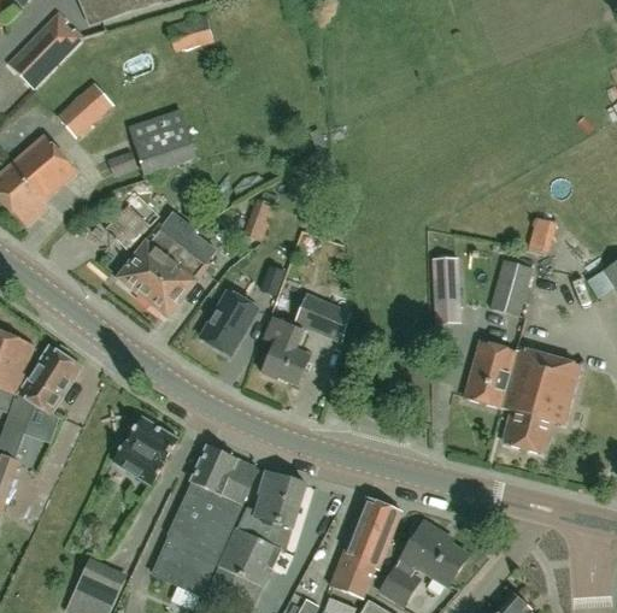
[(101,17),(156,0),(86,0),(88,9),(98,5),(101,17)]
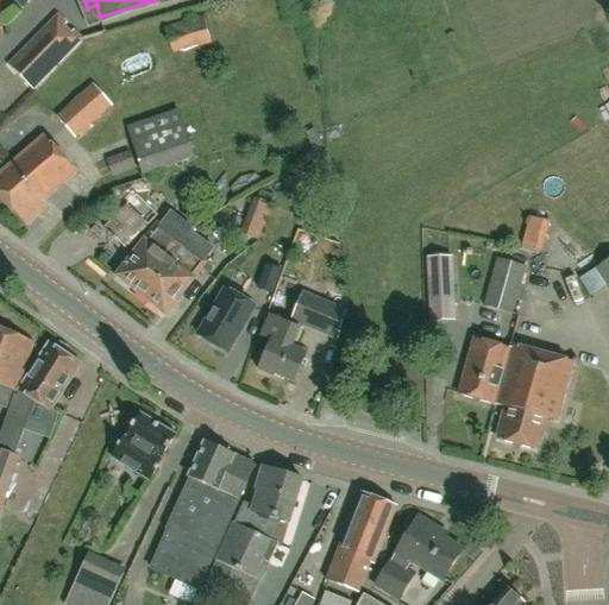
[(10,63),(33,87),(82,36),(57,13),(37,35),(27,45),(10,63)]
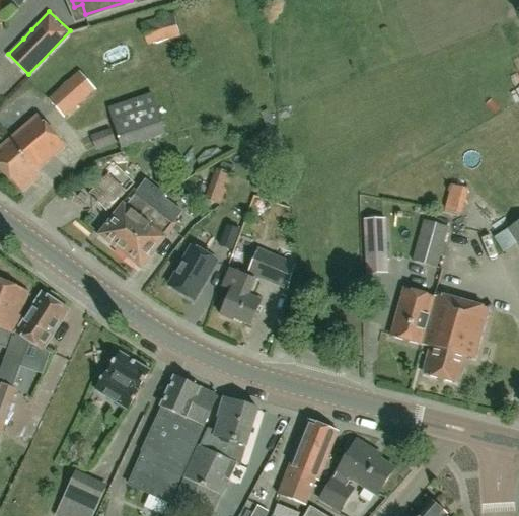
[(146,22),(149,40),(182,33),(179,17),(146,22)]
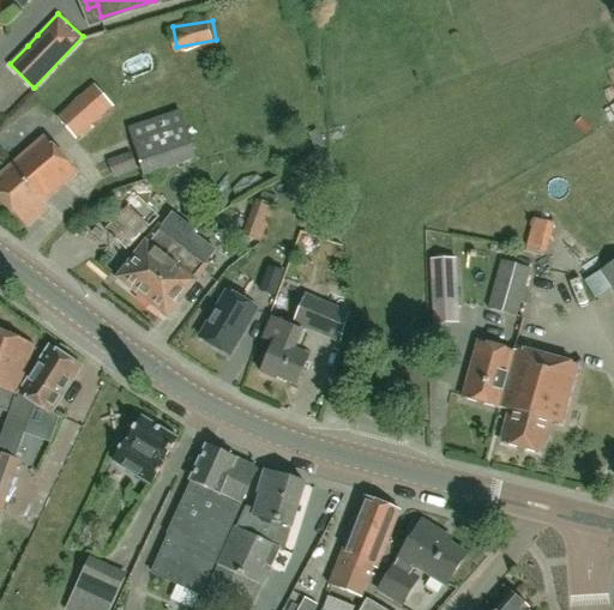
[(76,136),(114,103),(94,80),(56,114),(76,136)]
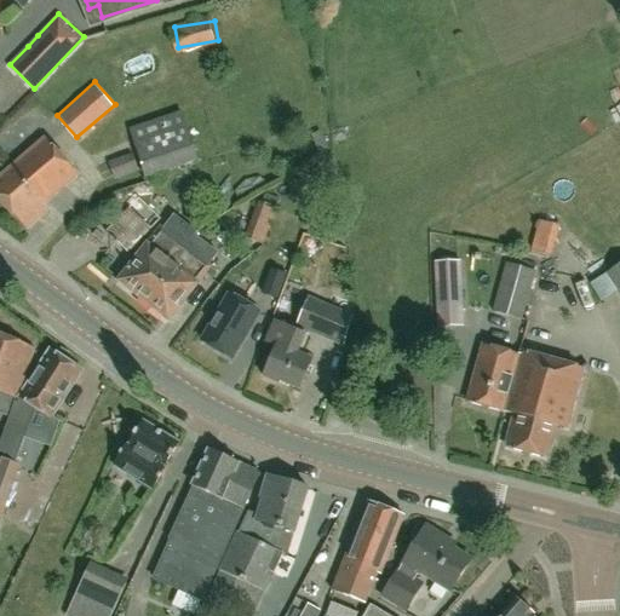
[(130,126),(138,149),(147,176),(197,159),(190,132),(182,109),(130,126)]
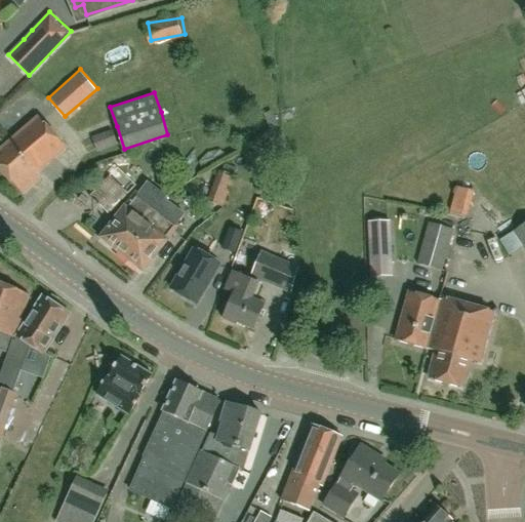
[(37,171),(66,146),(39,115),(12,138),(0,150),(0,166),(23,192),(41,175),(37,171)]
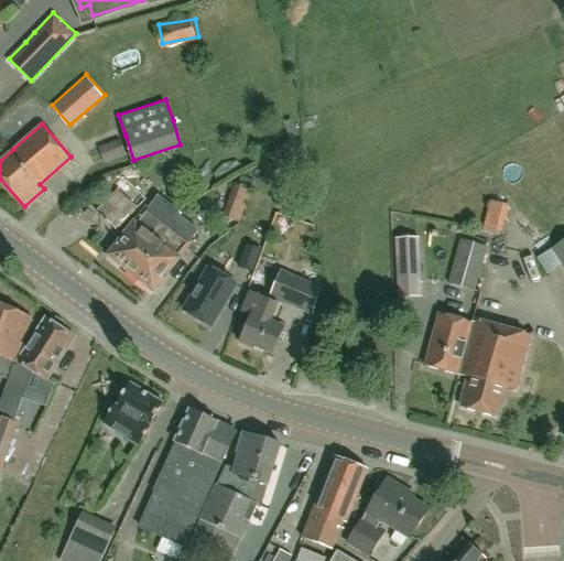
[(105,161),(126,153),(120,137),(98,144),(105,161)]
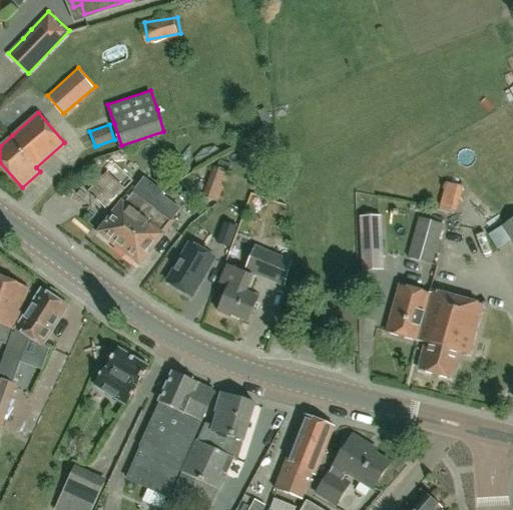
[(218,158),(206,189),(220,194),(232,164),(218,158)]
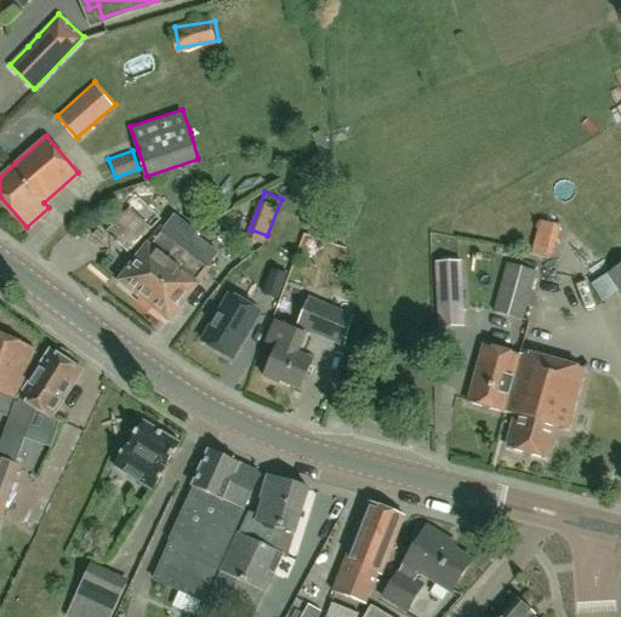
[(129,251),(151,228),(129,205),(106,228),(129,251)]
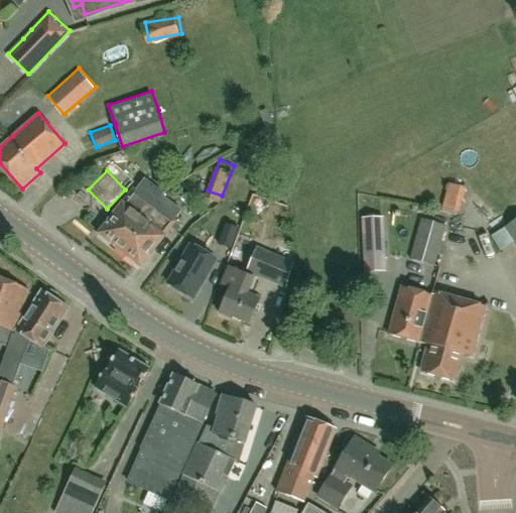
[(444,206),(464,209),(469,180),(449,176),(444,206)]
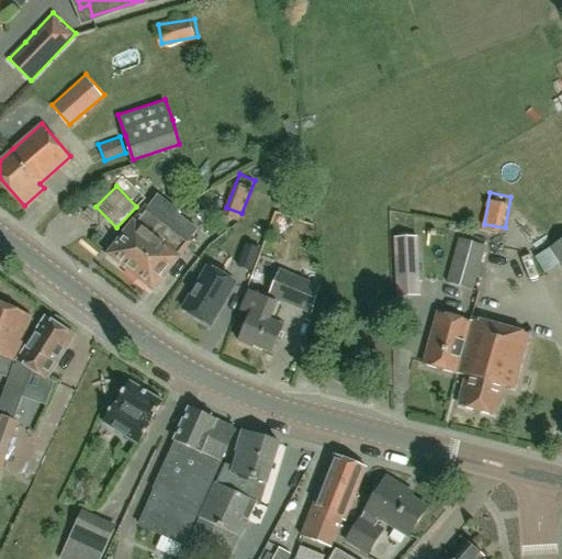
[(152,234),(150,233),(163,219),(145,205),(134,220),(133,220),(107,254),(137,277),(153,257),(142,248),(152,234)]
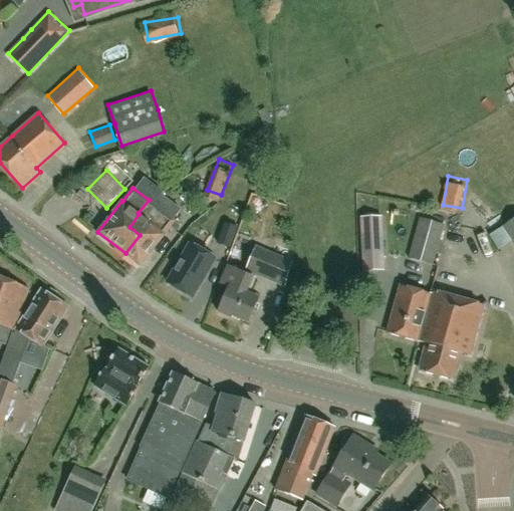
[(140,235),(125,253),(135,260),(141,264),(164,233),(170,225),(174,219),(149,200),(138,213),(139,214),(130,227),(140,235)]
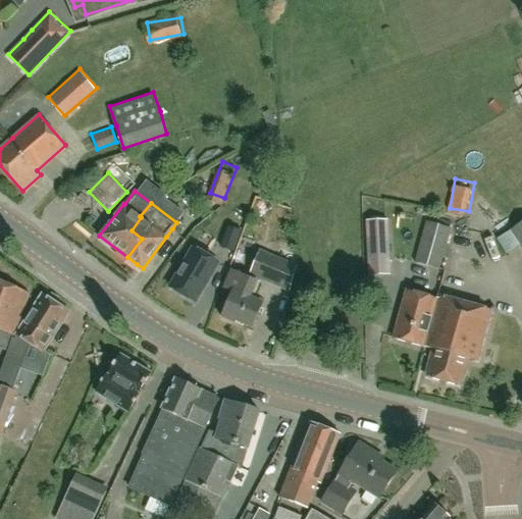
[(368,274),(390,273),(389,253),(387,217),(365,218),(368,274)]
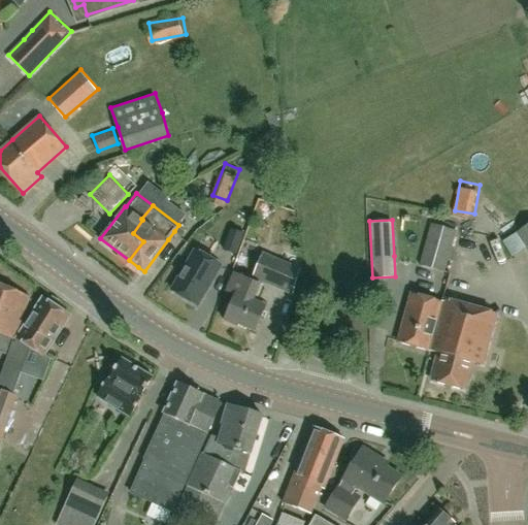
[(527,222),(516,231),(527,250),(527,222)]
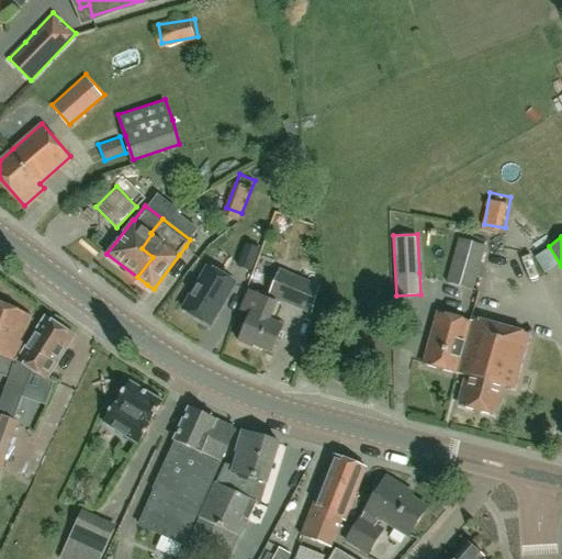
[(472,288),(484,244),(459,237),(447,281),(472,288)]
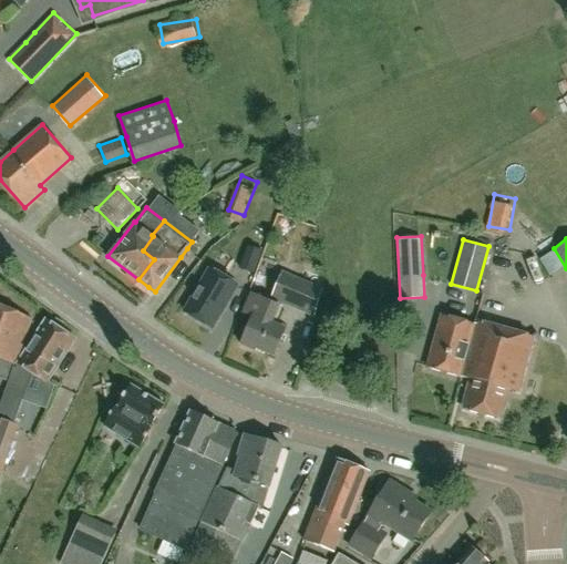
[(238,267),(254,272),(261,248),(246,243),(238,267)]
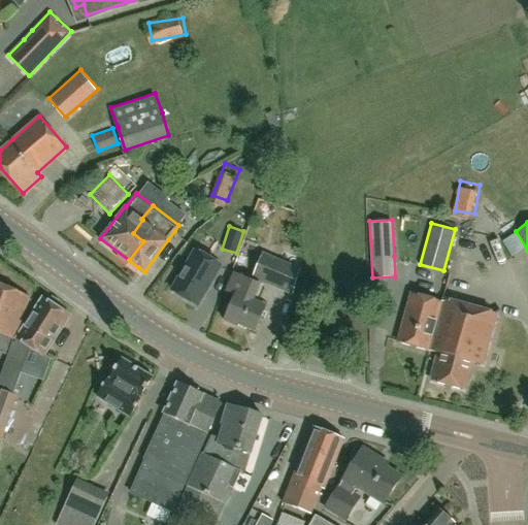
[(194,247),(169,289),(195,304),(198,306),(223,264),(216,259),(194,247)]
